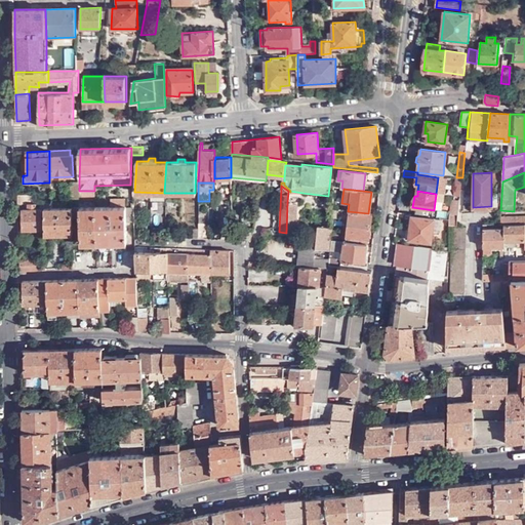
[(461,193),(461,206),(473,207),(473,193),(461,193)]
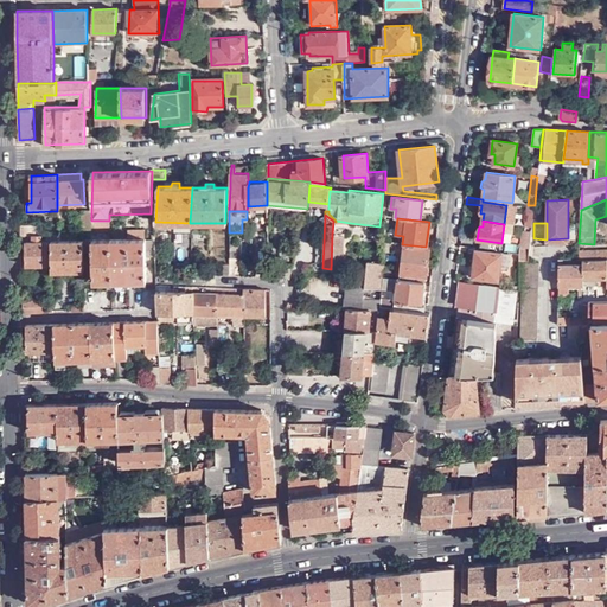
[(40,224),(21,224),(21,235),(33,235),(40,235),(40,224)]
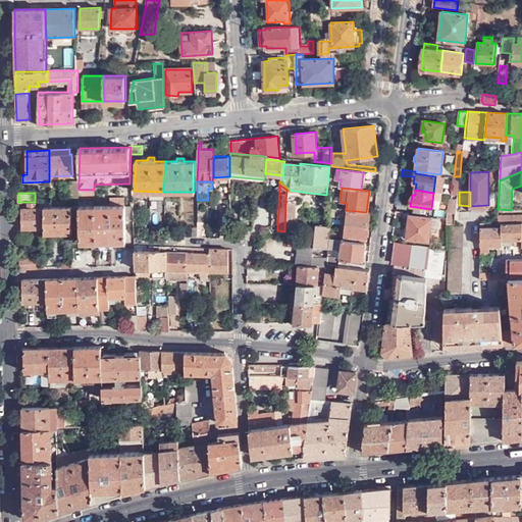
[(437,211),(436,217),(447,218),(447,222),(455,222),(457,199),(449,198),(448,212),(437,211)]
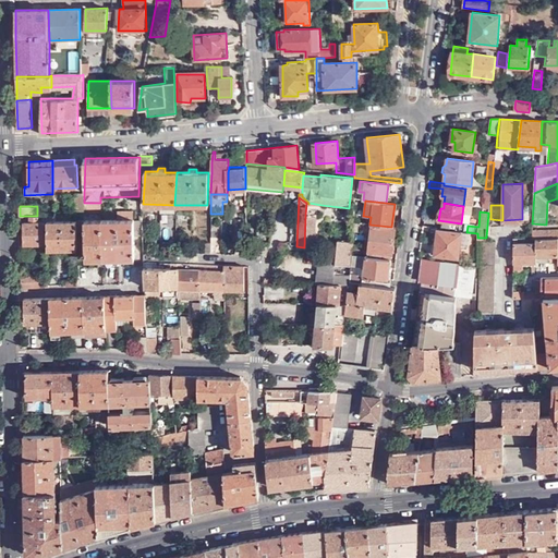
[(48,221),(48,215),(37,216),(31,216),(31,221),(24,221),(24,244),(46,244),(46,221),(48,221)]
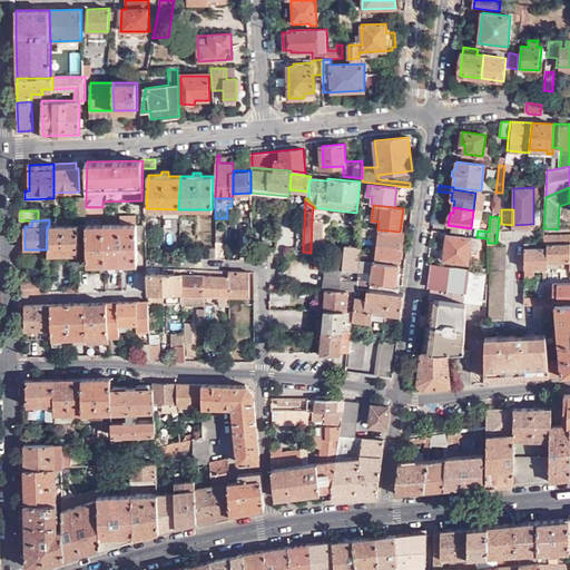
[(314,220),(313,252),(313,253),(321,253),(322,220),(314,220)]
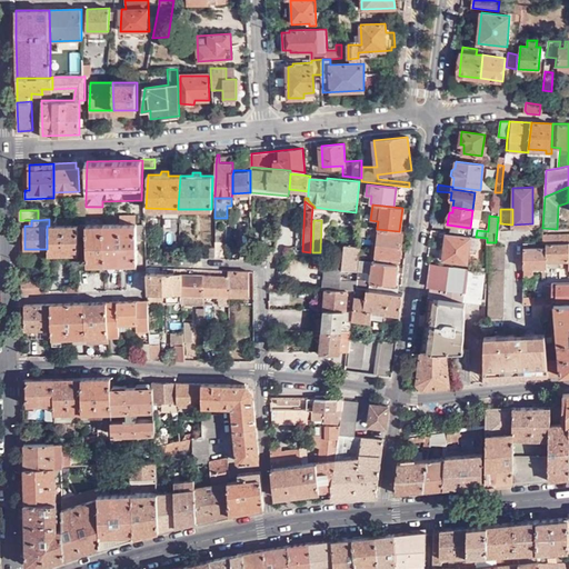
[(143,238),(143,226),(137,226),(137,223),(120,225),(103,225),(105,263),(137,263),(137,238),(143,238)]
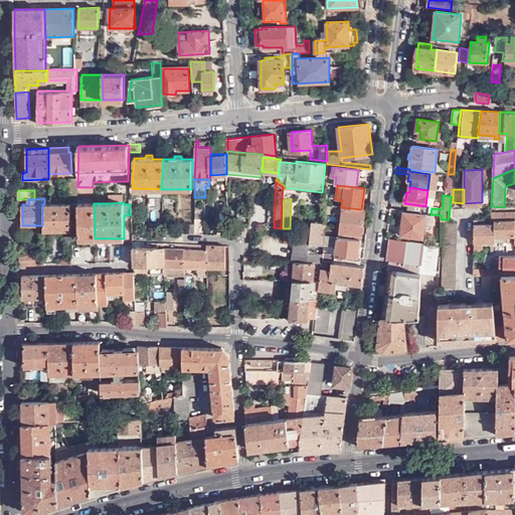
[(95,238),(94,203),(78,203),(78,239),(95,238)]
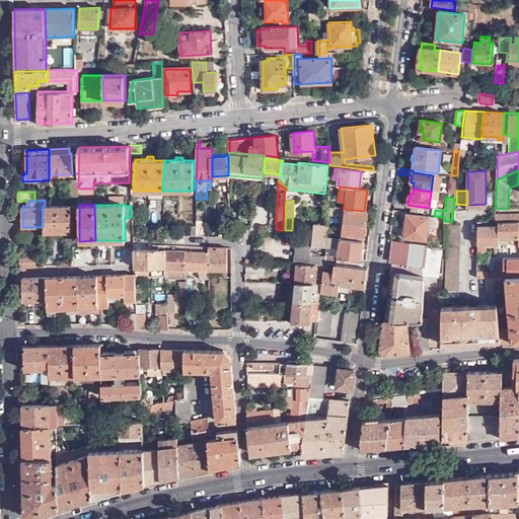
[(72,230),(71,206),(45,206),(45,231),(72,230)]
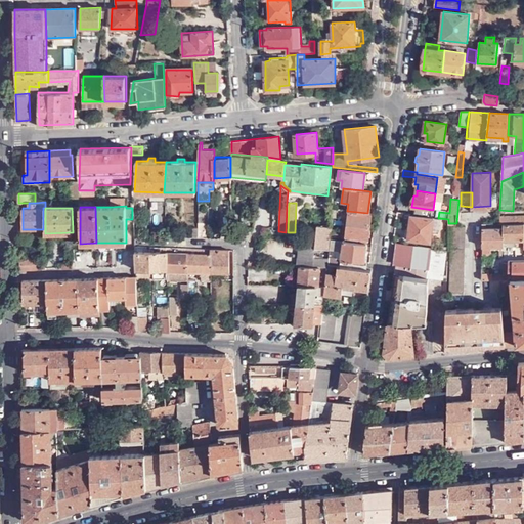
[(370,216),(349,213),(345,239),(358,241),(358,237),(367,238),(370,216)]
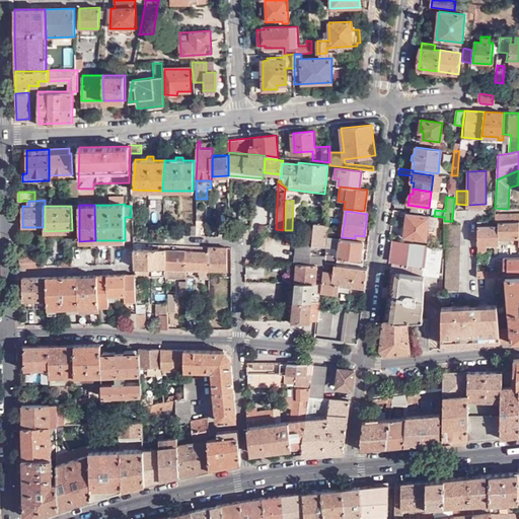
[(518,220),(518,213),(494,214),(493,221),(498,221),(518,220)]
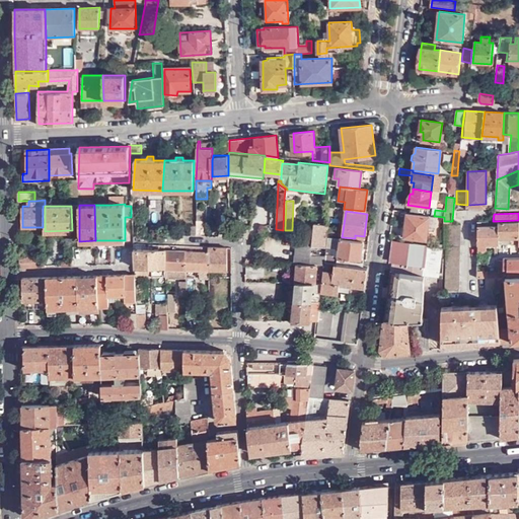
[(403,237),(427,240),(429,217),(406,214),(403,237)]
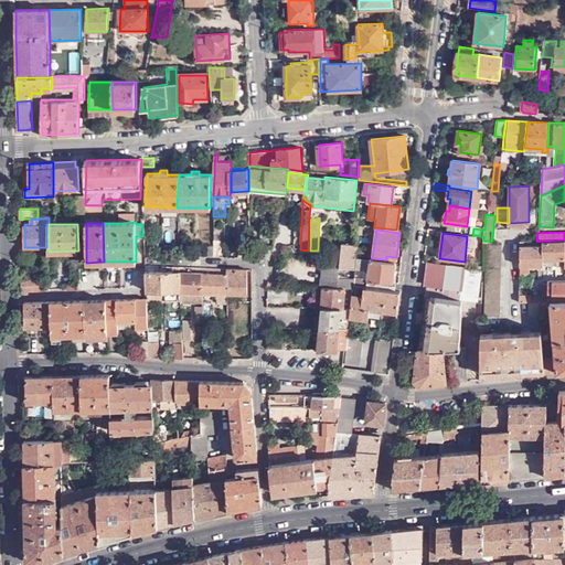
[(542,258),(564,258),(564,240),(542,241),(543,246),(519,247),(520,273),(530,273),(530,265),(543,265),(542,258)]
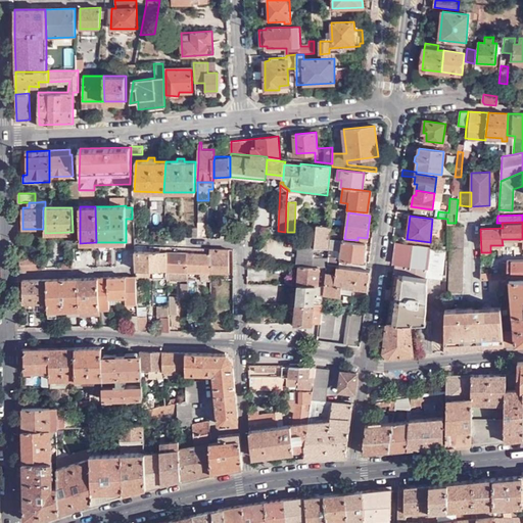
[(299,239),(297,264),(300,264),(312,265),(326,266),(326,265),(327,256),(328,248),(328,239),(329,226),(316,225),(315,240),(299,239)]
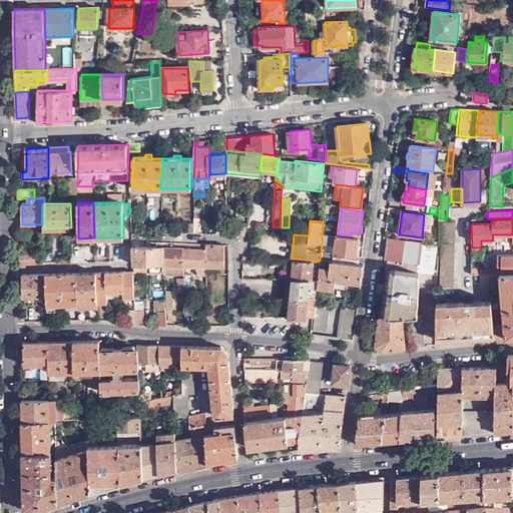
[(454,289),(455,221),(442,220),(440,288),(454,289)]
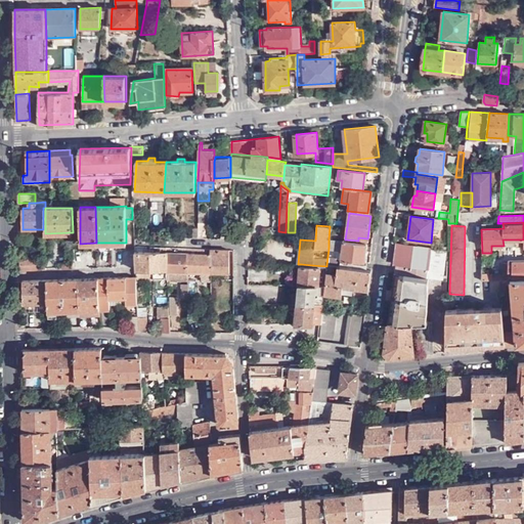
[(244,239),(250,241),(253,227),(243,227),(243,239),(244,239)]
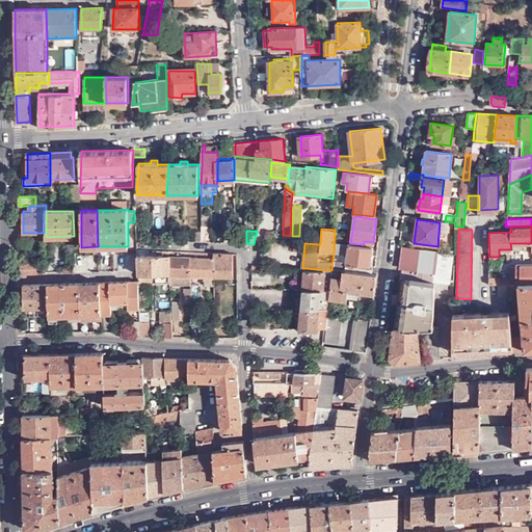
[(333,269),(369,273),(372,247),(338,243),(337,253),(347,254),(345,263),(335,262),(335,263),(333,269)]
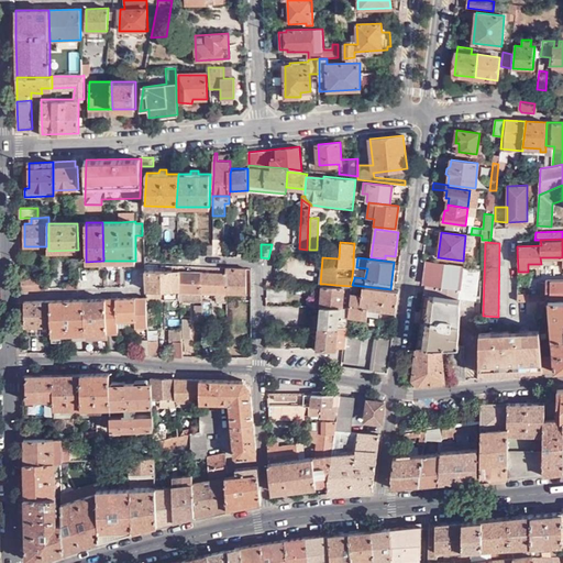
[(477,299),(481,268),(428,262),(424,294),(426,294),(427,283),(459,286),(459,297),(477,299)]
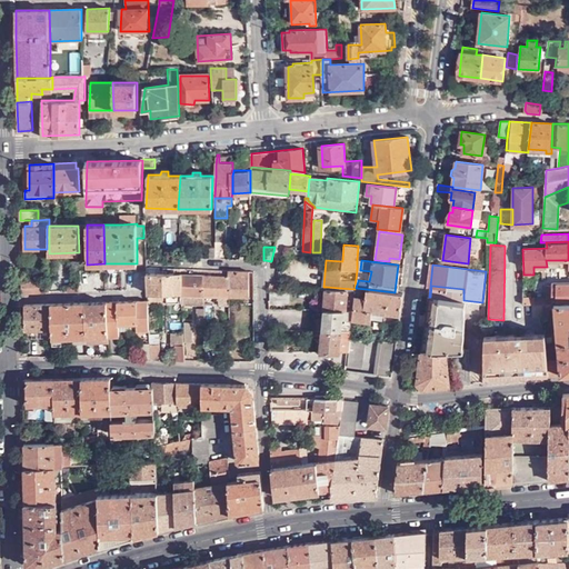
[(181,269),(146,268),(147,289),(147,292),(151,292),(151,293),(166,292),(166,302),(182,302),(181,269)]
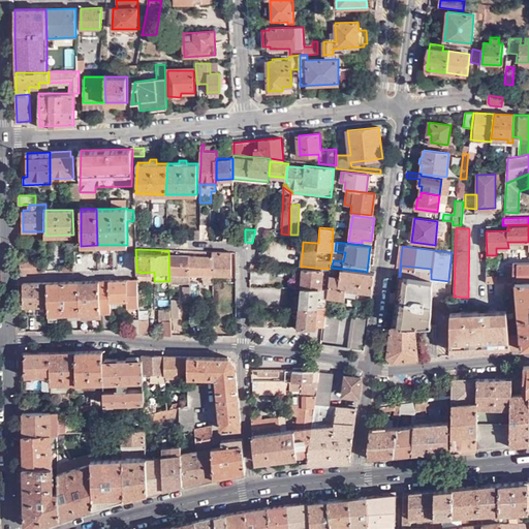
[(189,251),(168,250),(169,281),(169,284),(190,284),(190,274),(189,251)]
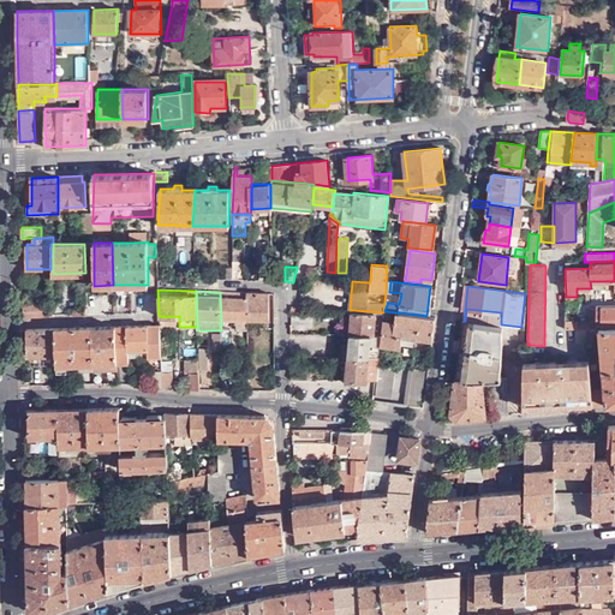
[(220,292),(221,318),(246,320),(246,292),(220,292)]
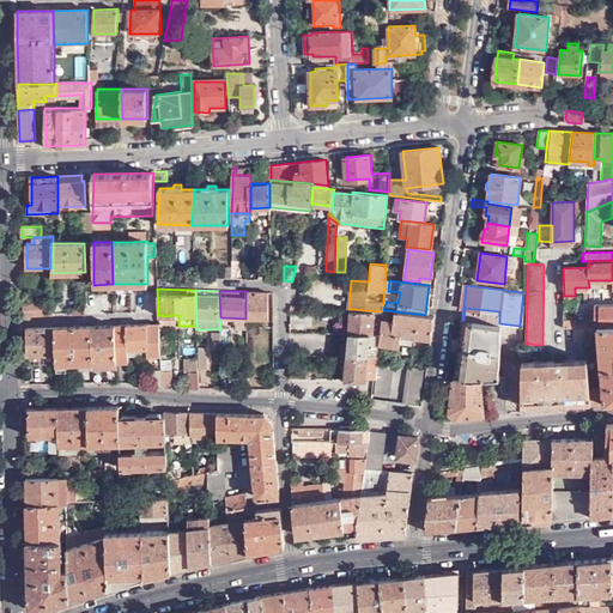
[(246,319),(268,320),(268,292),(246,291),(246,319)]
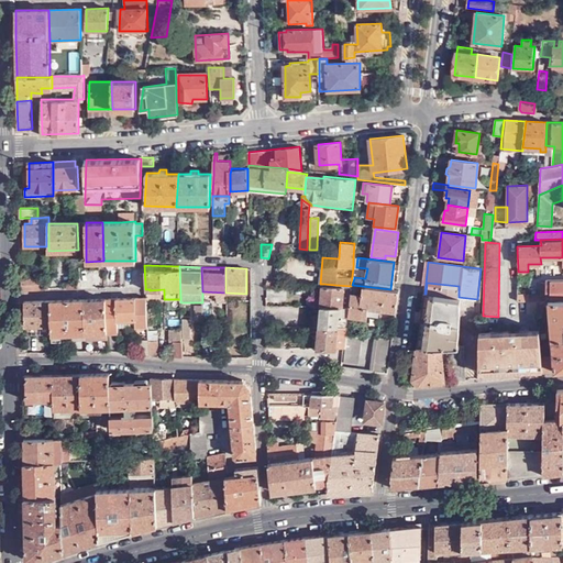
[(43,277),(21,277),(21,288),(24,290),(48,290),(48,283),(43,283),(43,277)]
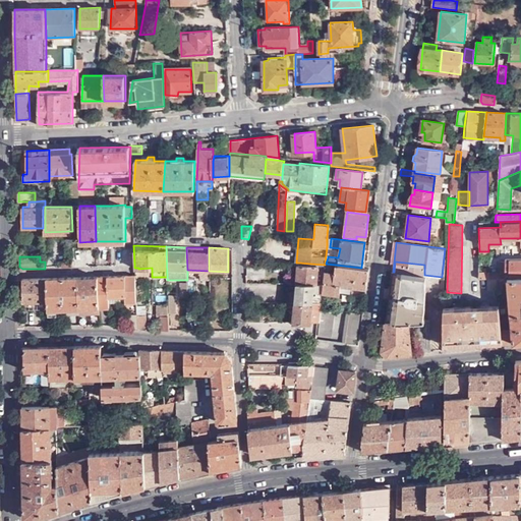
[(505,278),(520,277),(520,257),(506,258),(505,278)]
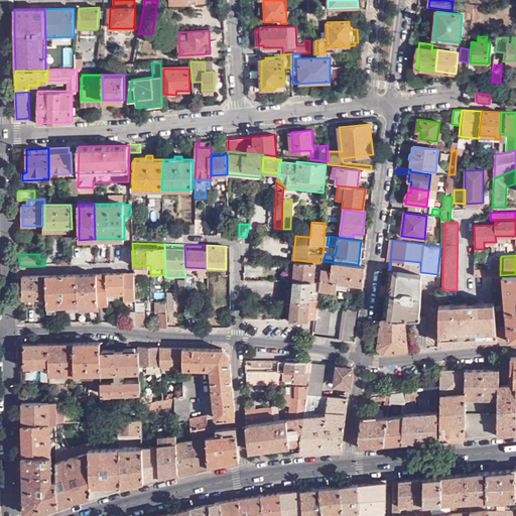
[(483,276),(493,276),(500,275),(501,256),(498,256),(498,259),(496,259),(495,270),(475,270),(475,276),(483,276)]
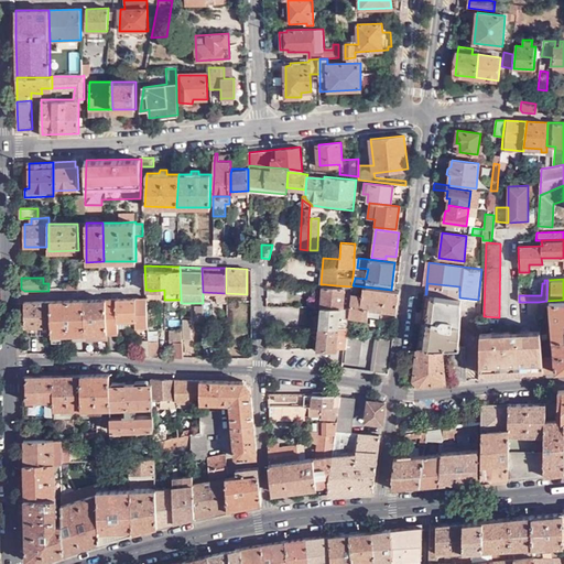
[(426,294),(459,299),(459,297),(459,286),(427,283),(426,294)]
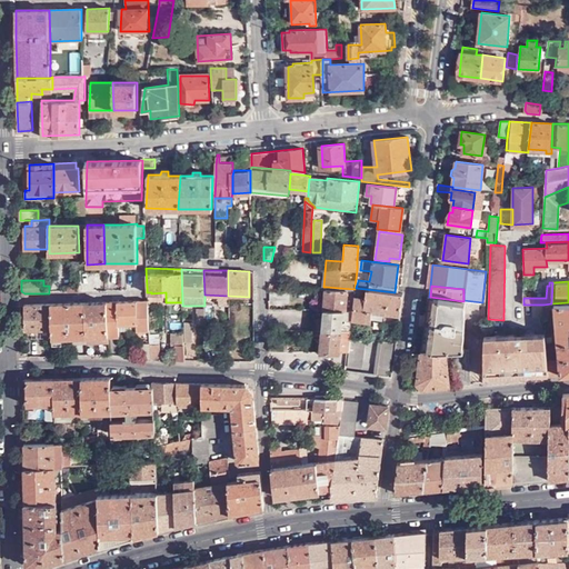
[(325,308),(353,308),(355,289),(339,288),(327,287),(325,308)]
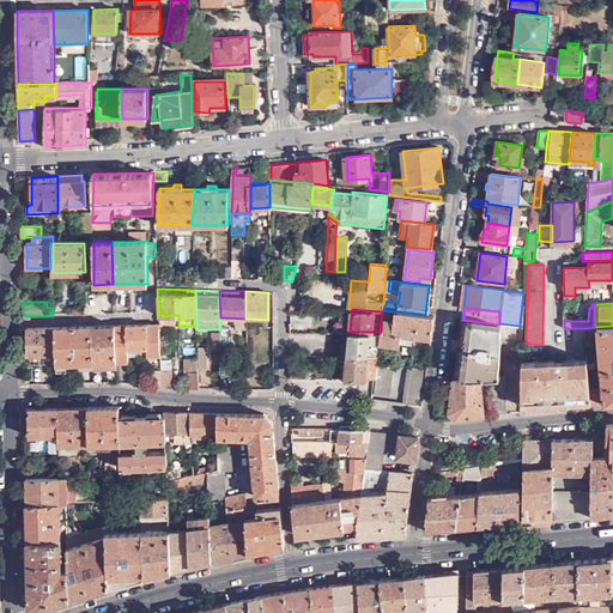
[(417,337),(432,339),(435,316),(431,315),(425,315),(383,310),(382,310),(382,311),(381,332),(380,339),(378,344),(400,346),(401,335),(412,337),(412,341),(417,343),(417,337)]
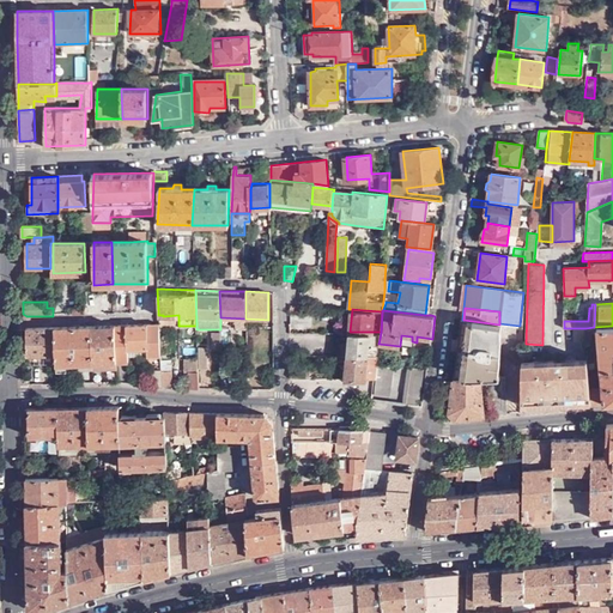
[(163,315),(158,315),(158,323),(159,326),(178,326),(178,315),(163,316),(163,315)]
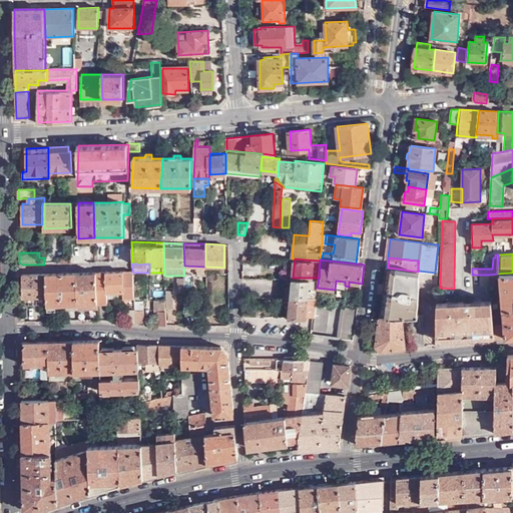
[(411,314),(421,314),(422,302),(421,273),(418,272),(388,268),(387,268),(380,317),(403,316),(411,316),(411,314)]
